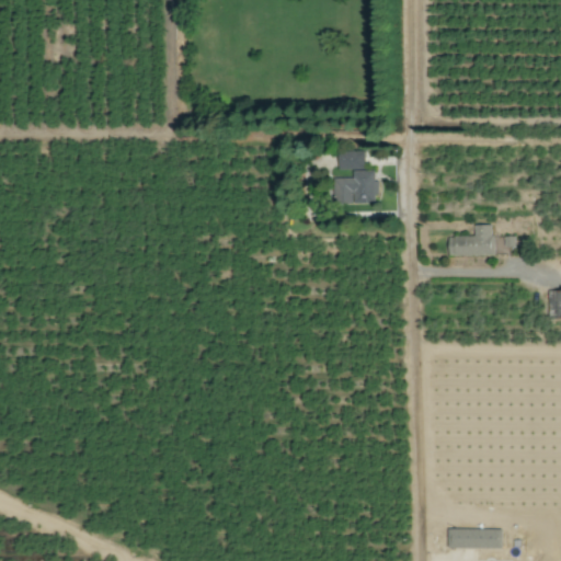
[(338,152),(338,170),(364,169),(364,151),(338,152)]
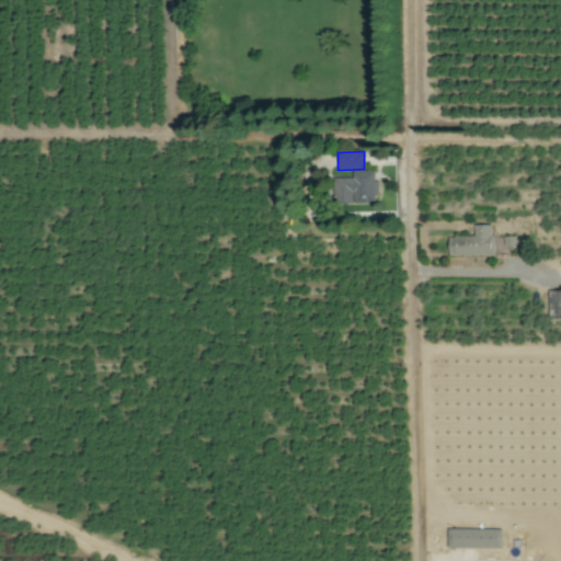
[(376,204),(375,171),(352,171),(352,178),(333,179),(333,204),(376,204)]
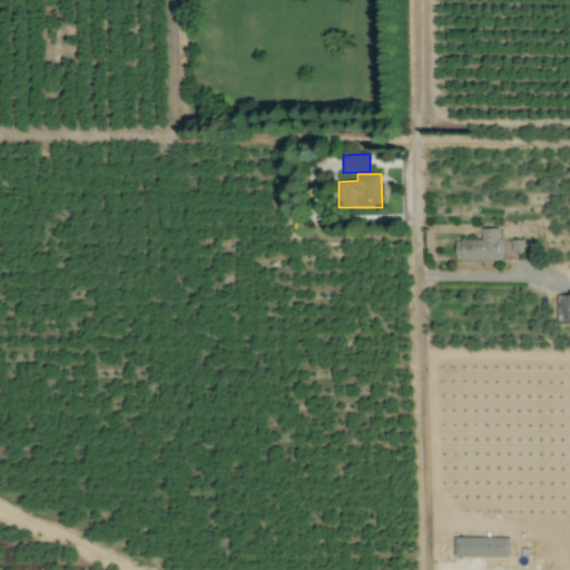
[(455,261),(501,259),(501,228),(481,229),(482,241),(455,241),(455,261)]
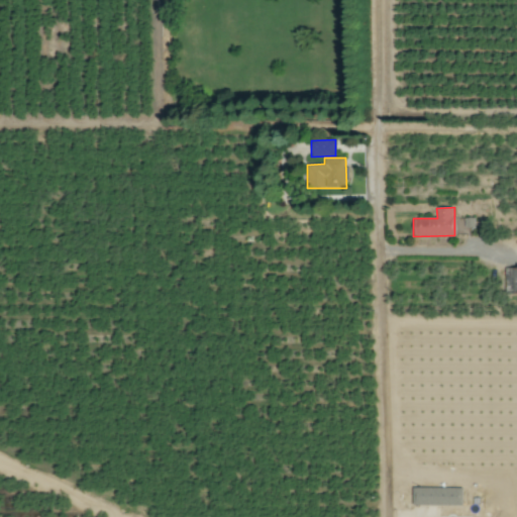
[(516,267),(504,268),(505,294),(516,293),(516,267)]
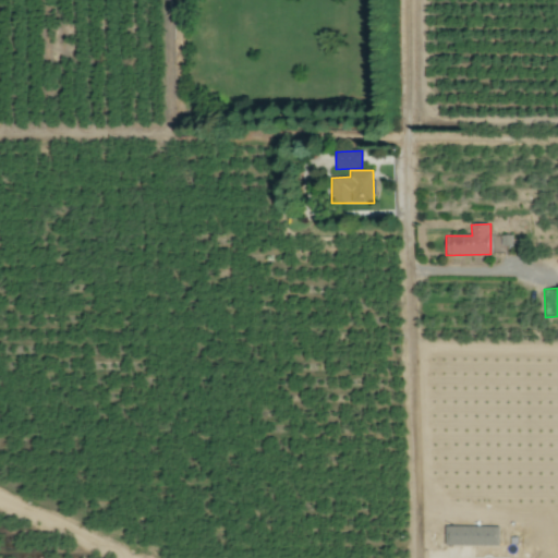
[(499,546),(499,526),(446,525),(445,545),(499,546)]
